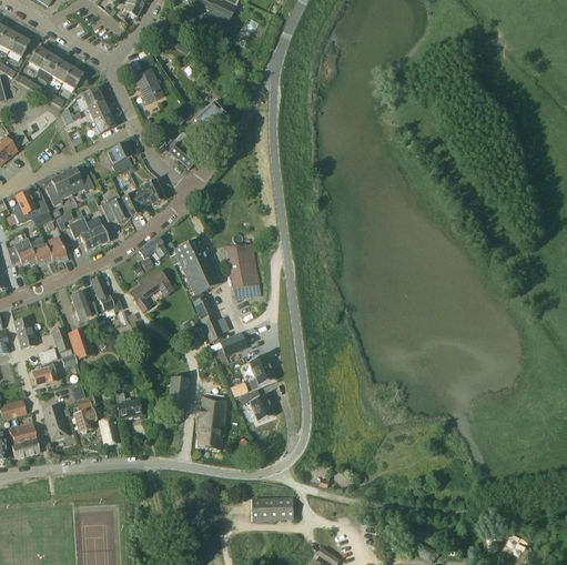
[(138,17),(145,1),(143,0),(125,0),(125,1),(129,3),(125,10),(131,13),(131,16),(134,17),(137,16),(138,17)]
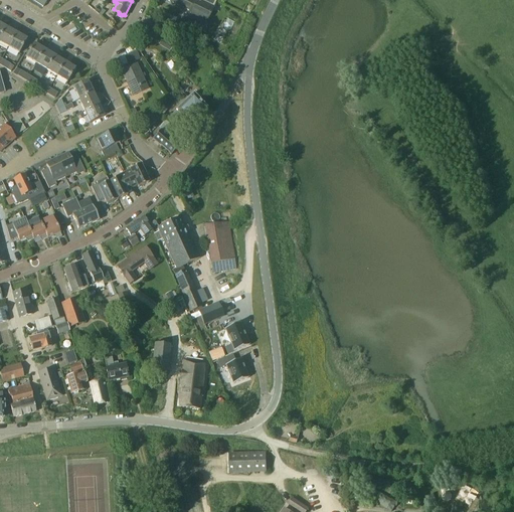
[(207,19),(214,5),(216,0),(172,0),(192,9),(191,11),(207,19)]
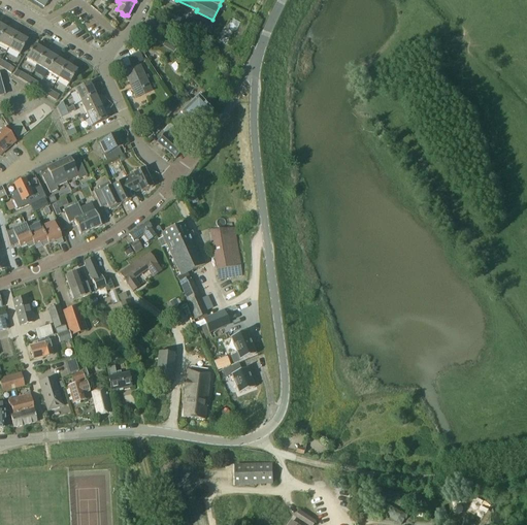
[(164,7),(161,14),(179,23),(183,15),(164,7)]
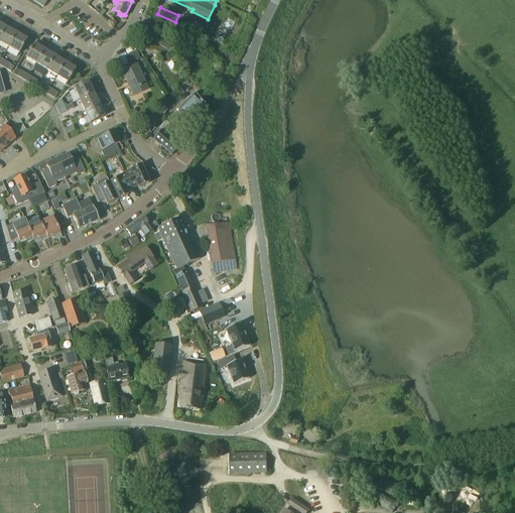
[(0,40),(9,45),(17,31),(6,25),(0,36),(0,40)]
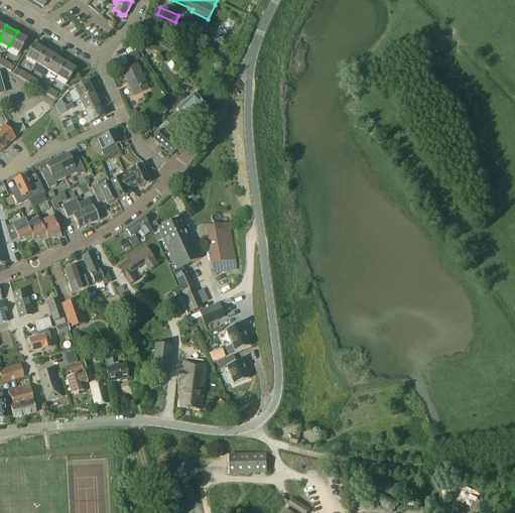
[(160,25),(155,32),(166,38),(170,31),(160,25)]
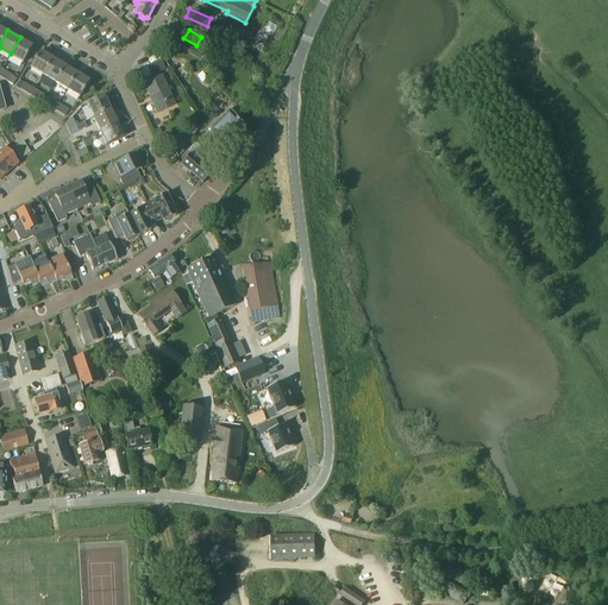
[(20,37),(11,54),(23,61),(32,44),(20,37)]
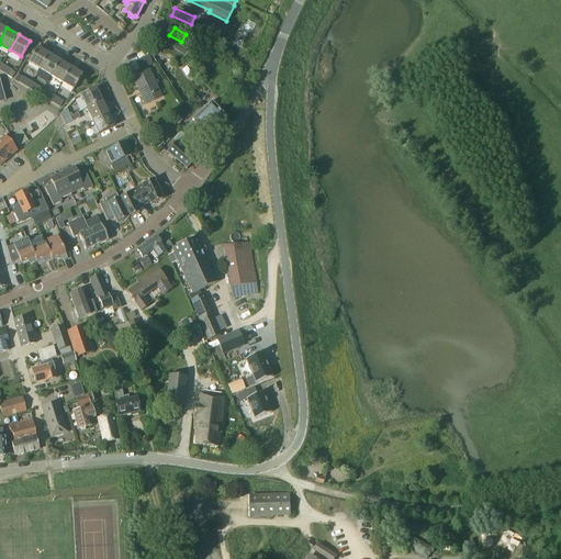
[(29,60),(41,67),(49,53),(38,46),(29,60)]
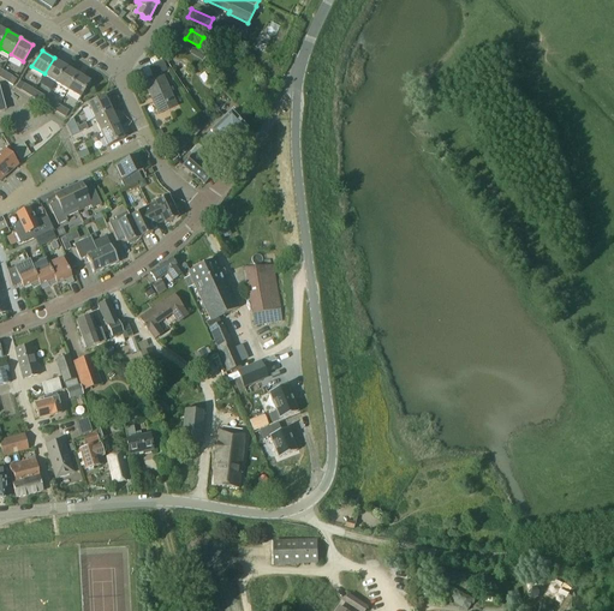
[(57,82),(66,65),(54,58),(45,73),(57,82)]
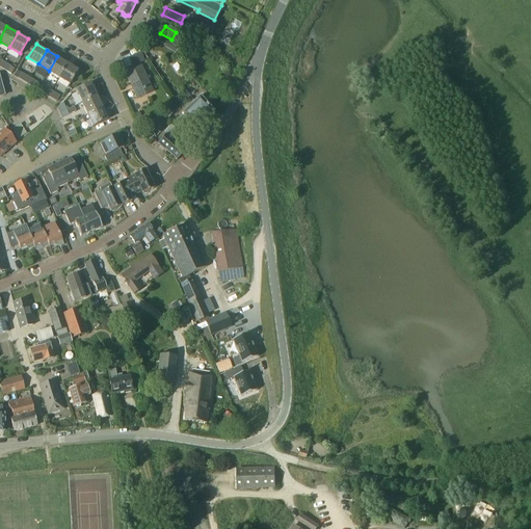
[(133,64),(144,59),(141,51),(130,56),(133,64)]
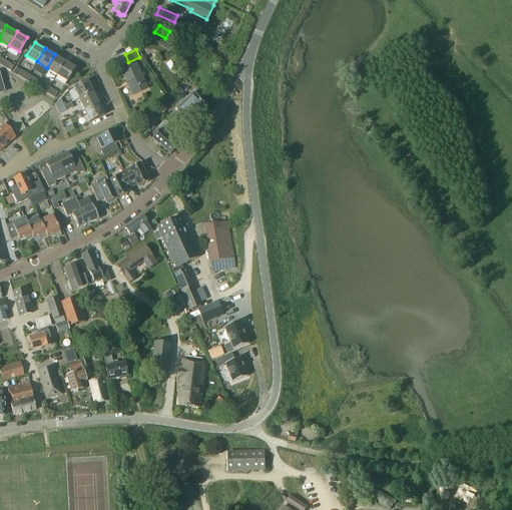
[(57,74),(65,60),(55,54),(47,68),(57,74)]
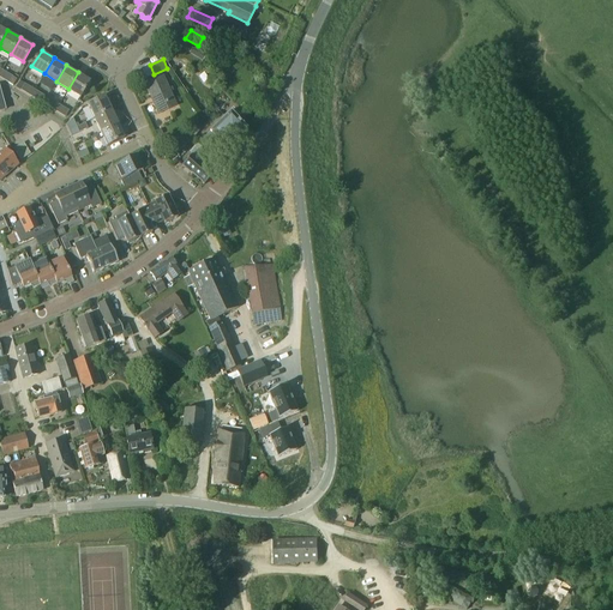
[(4,67),(0,73),(10,80),(14,83),(18,76),(14,73),(4,67)]
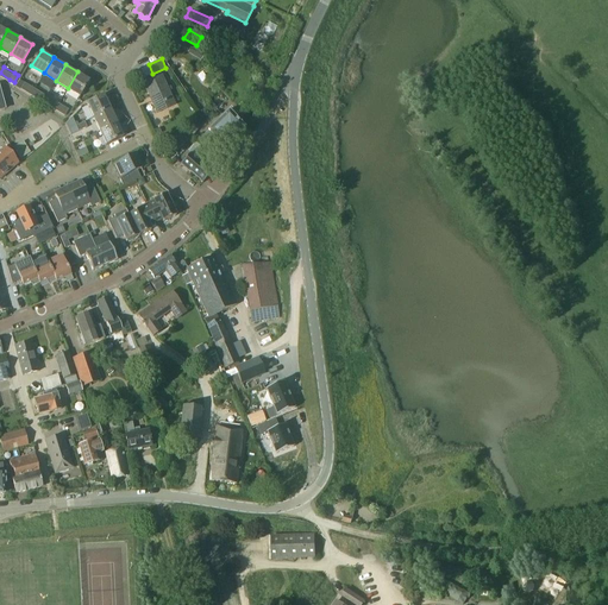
[(77,71),(68,88),(80,95),(91,80),(77,71)]
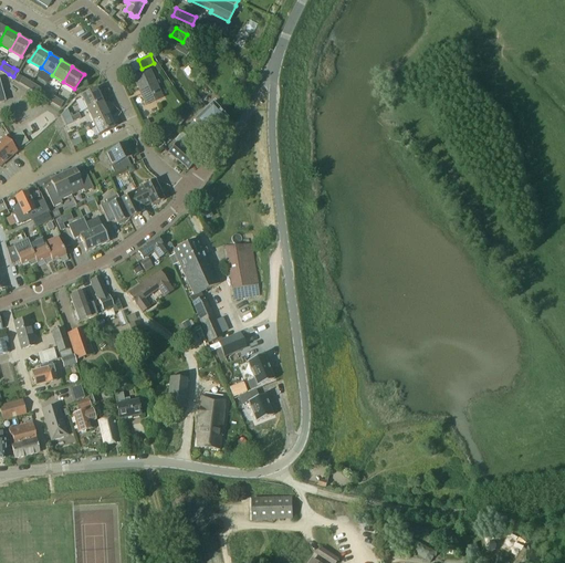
[(146,104),(163,96),(150,70),(135,76),(142,92),(142,93),(146,104)]
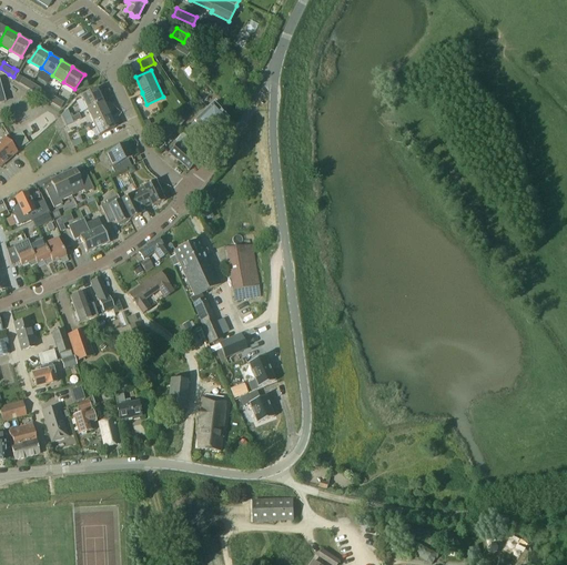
[(20,72),(16,78),(20,81),(30,87),(33,80),(24,74),(20,72)]
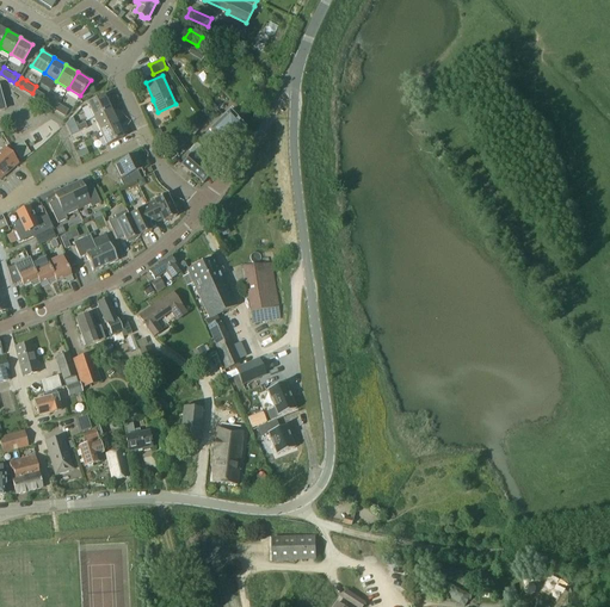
[(44,100),(48,93),(36,86),(32,93),(44,100)]
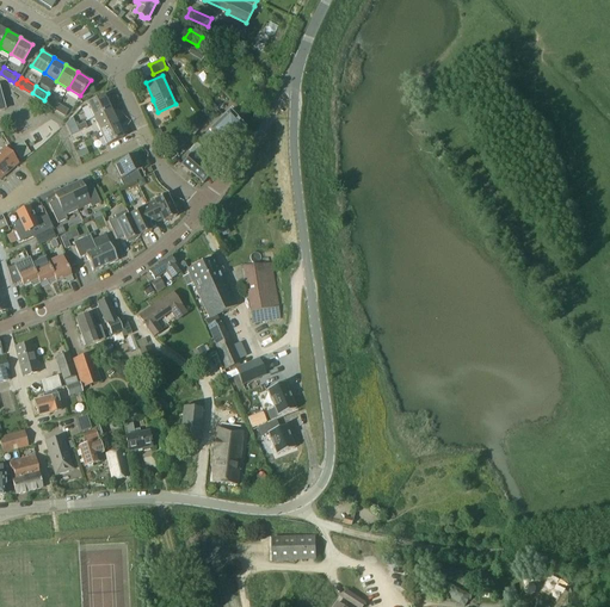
[(56,107),(60,101),(48,93),(44,100),(56,107)]
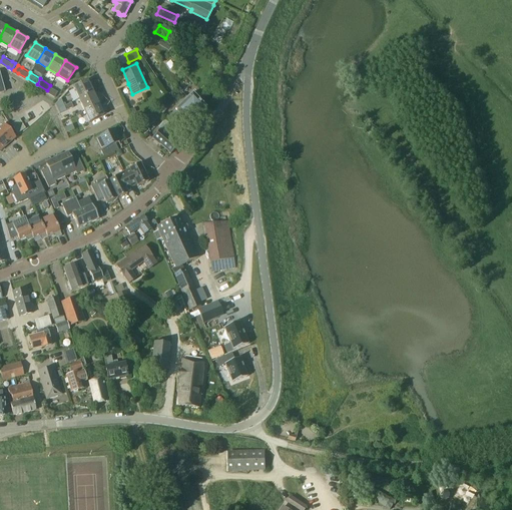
[(73,85),(79,97),(93,90),(88,79),(73,85)]
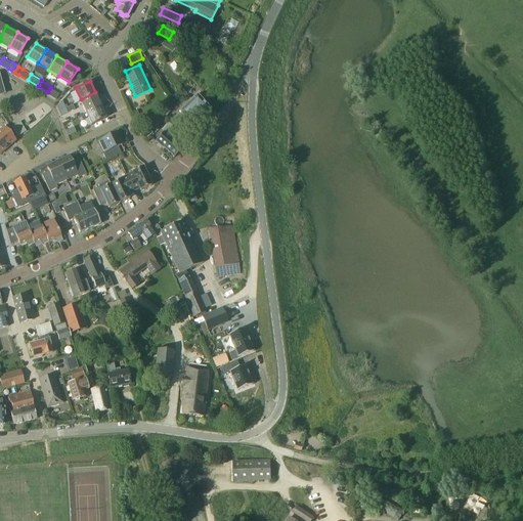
[(51,87),(48,92),(56,97),(60,92),(51,87)]
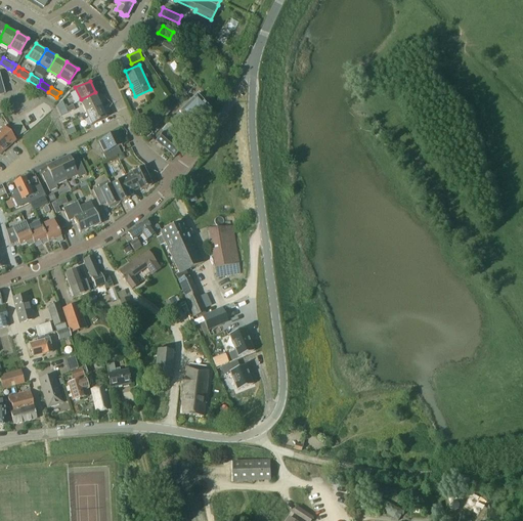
[(86,111),(101,104),(95,92),(81,99),(86,111)]
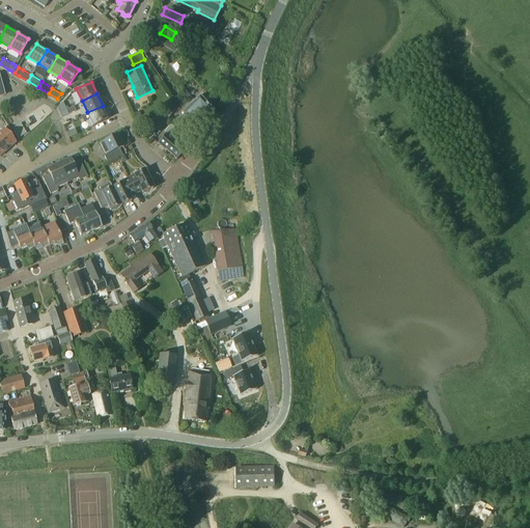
[(188,96),(186,100),(196,110),(197,108),(206,117),(214,110),(213,109),(202,99),(205,96),(202,93),(199,95),(198,96),(193,102),(190,99),(188,96)]
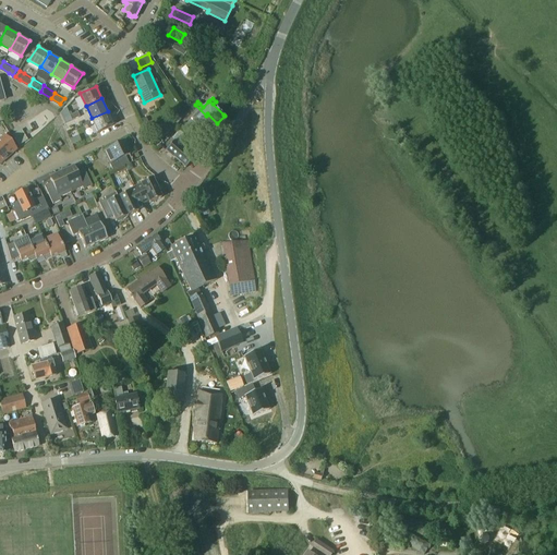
[(206,134),(217,123),(207,113),(206,116),(195,105),(192,107),(197,112),(191,119),(195,123),(189,129),(198,139),(205,133),(206,134)]
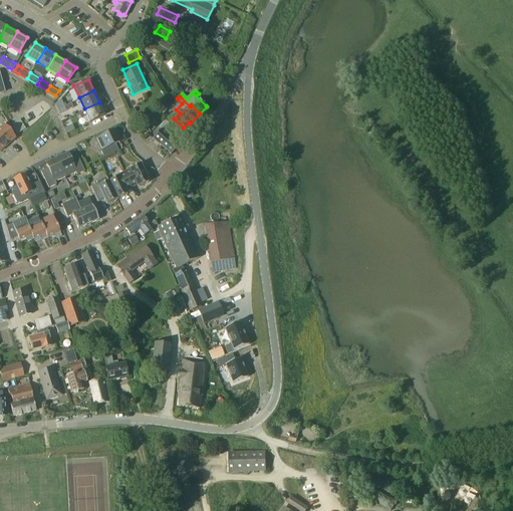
[(65,104),(59,107),(61,111),(74,105),(72,101),(65,104)]
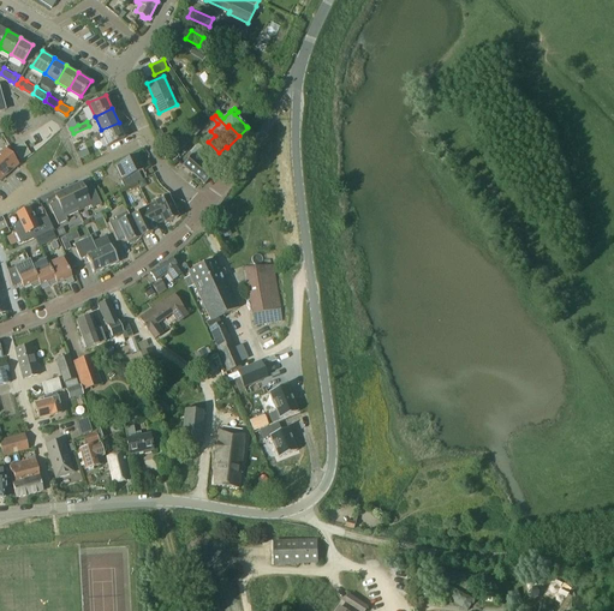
[(125,136),(119,123),(101,130),(99,132),(99,133),(96,135),(99,138),(105,136),(108,144),(125,136)]
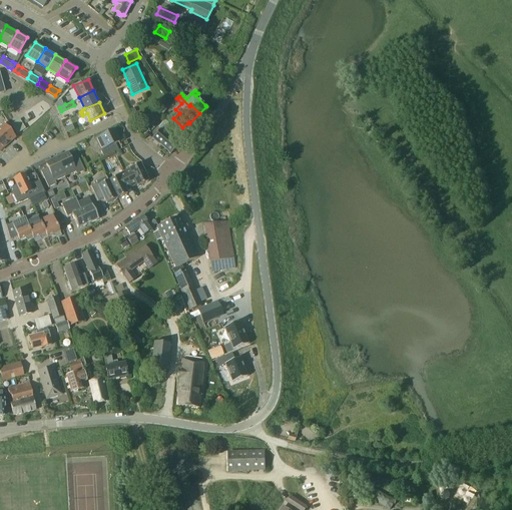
[(146,126),(158,116),(153,111),(142,121),(146,126)]
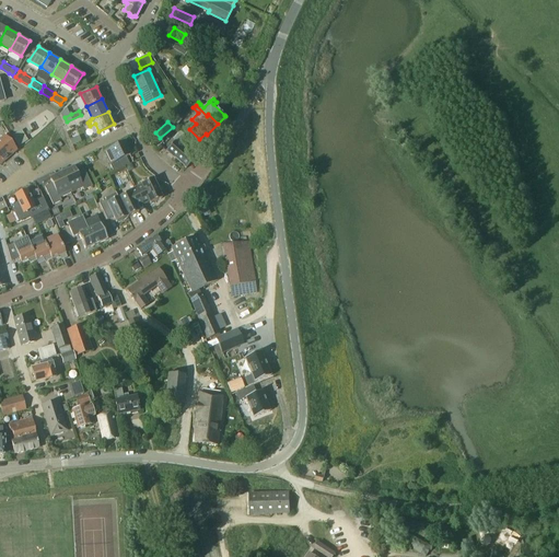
[(22,128),(14,134),(20,143),(28,138),(22,128)]
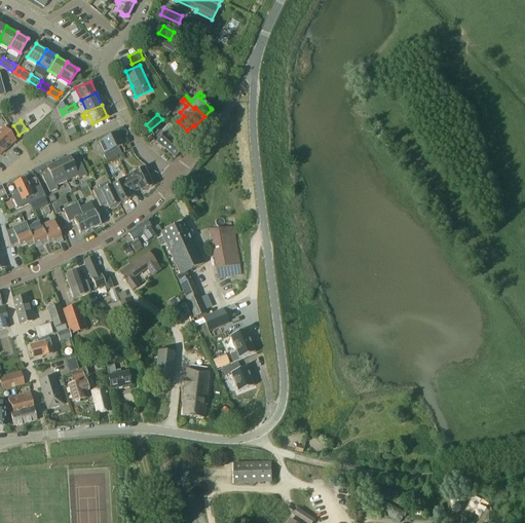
[(166,132),(173,123),(170,120),(163,128),(166,132)]
